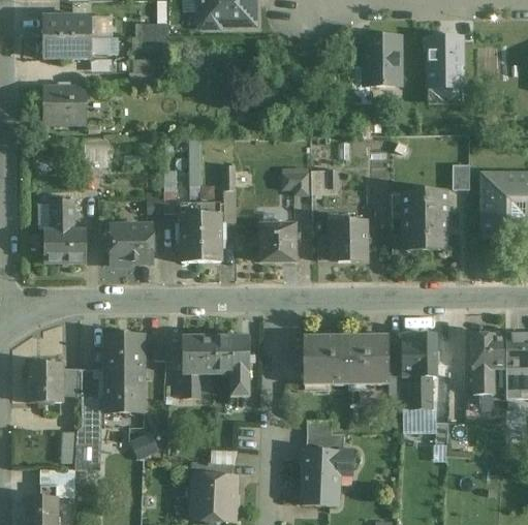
[(254,22),(253,0),(199,0),(200,23),(203,25),(218,25),(220,23),(254,22)]
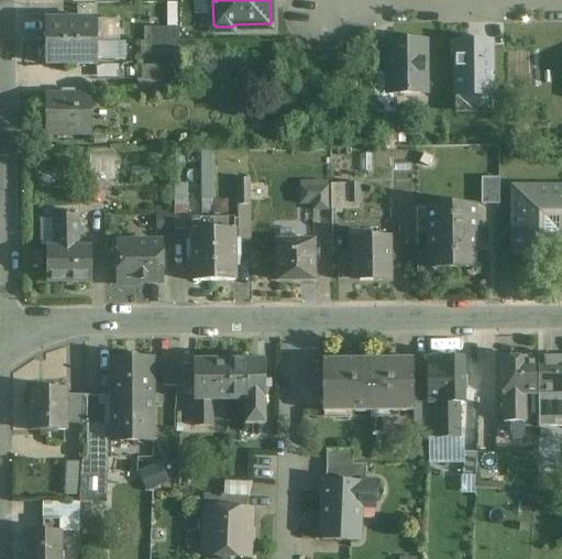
[(98,39),(97,15),(46,17),(46,39),(98,39)]
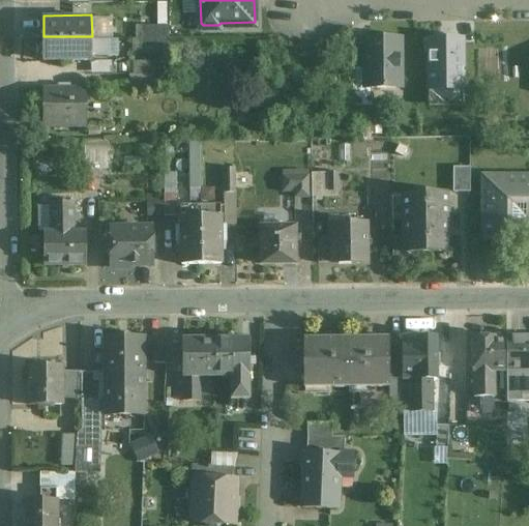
[(169,22),(142,23),(142,35),(169,35),(169,22)]
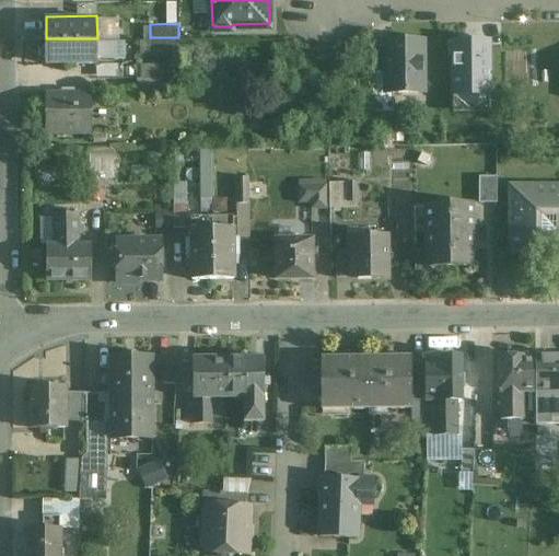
[(491,91),(491,34),(450,34),(450,91),(491,91)]
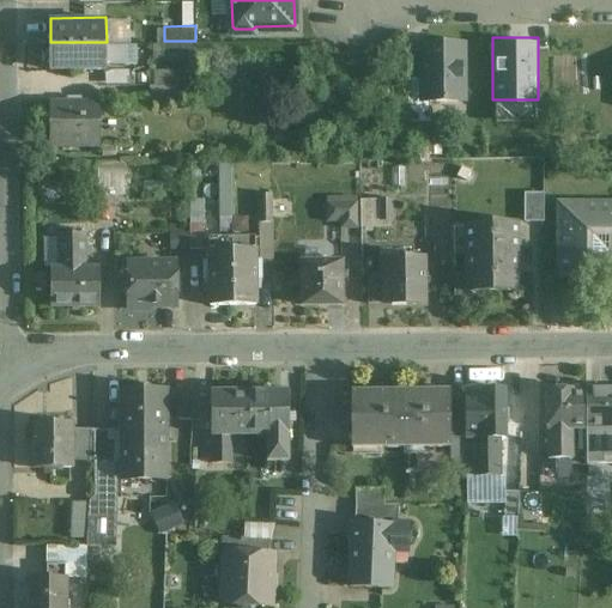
[(195,41),(164,41),(164,56),(195,56),(195,41)]
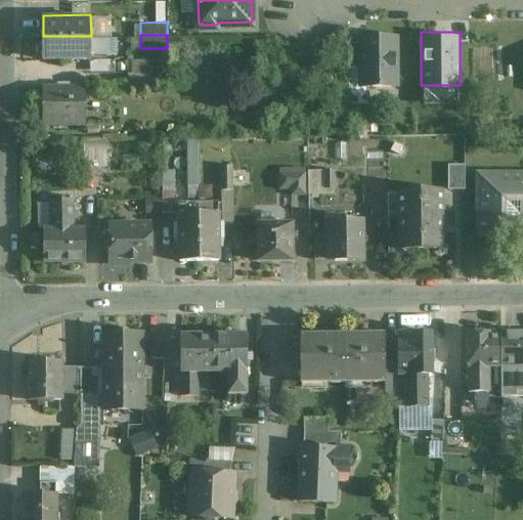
[(396,52),(396,35),(361,35),(361,51),(363,51),(363,65),(363,84),(368,84),(397,84),(397,66),(399,66),(398,52),(396,52)]
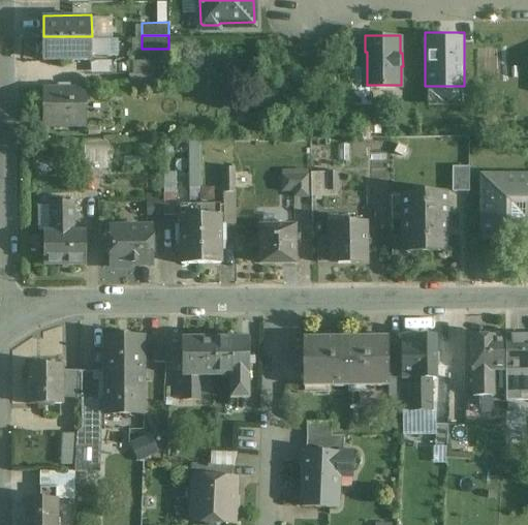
[(92,57),(92,36),(43,36),(43,57),(92,57)]
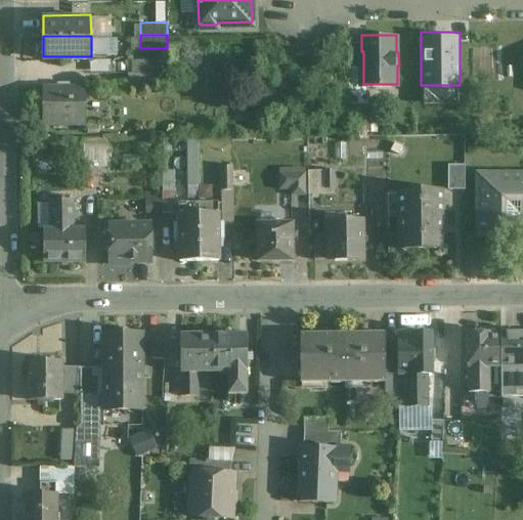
[(363,84),(363,65),(349,65),(349,101),(368,101),(368,84),(363,84)]
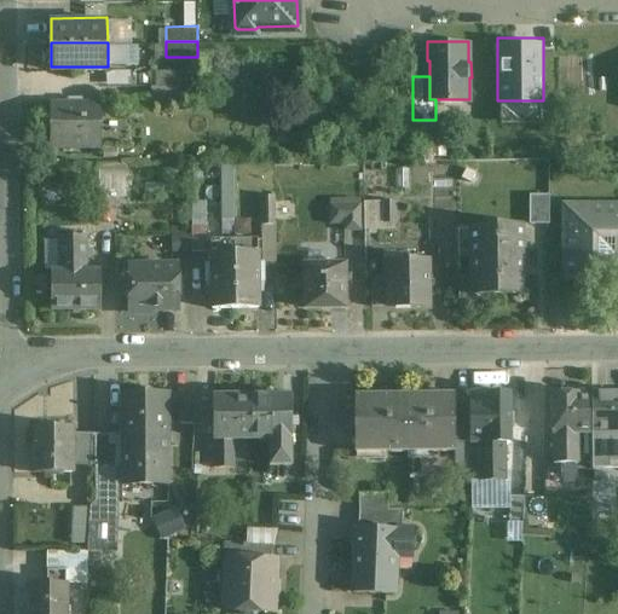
[(183,103),(183,84),(151,84),(151,103),(183,103)]
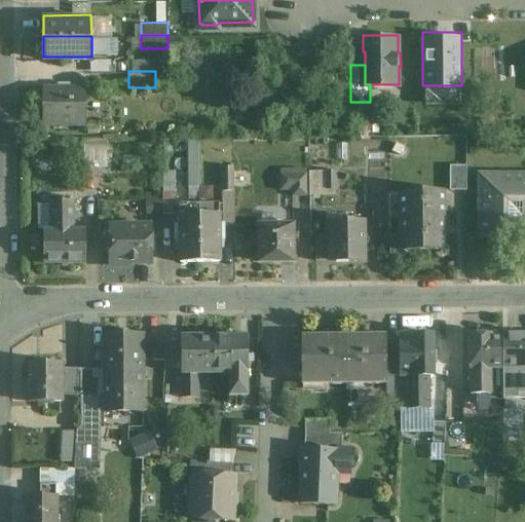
[(86,123),(85,85),(43,85),(43,123),(86,123)]
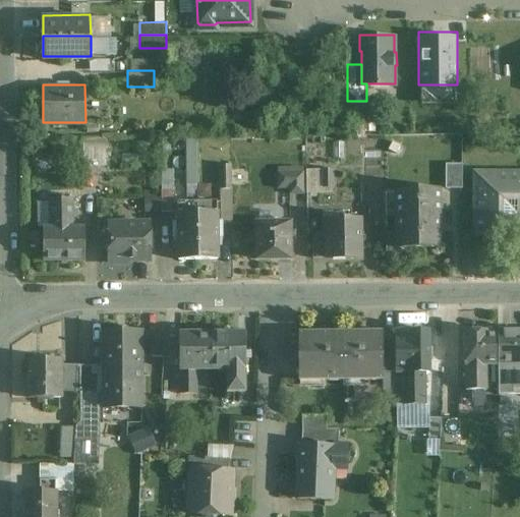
[(108,164),(108,141),(84,142),(84,164),(108,164)]
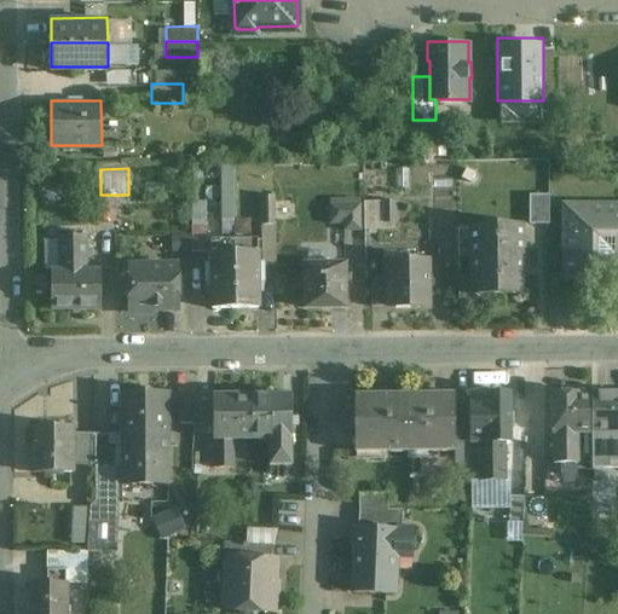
[(235,171),(225,171),(225,216),(235,216),(235,171)]
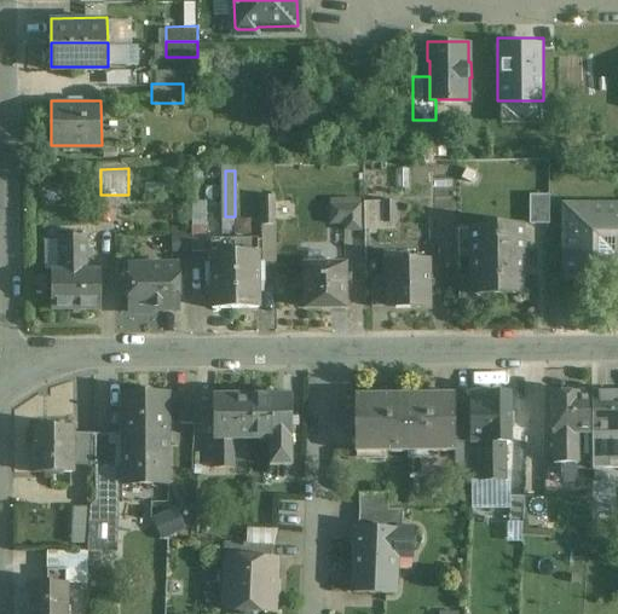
[(549,191),(532,192),(532,220),(549,221),(549,191)]
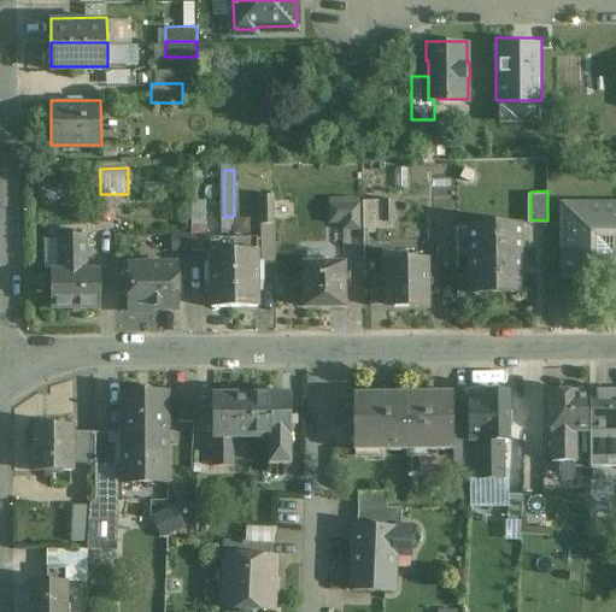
[(275,221),(275,192),(260,192),(260,221),(275,221)]
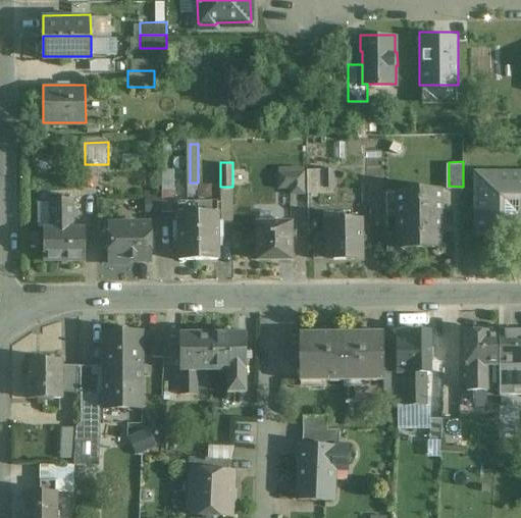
[(334,166),(323,167),(323,186),(324,186),(334,185),(334,166)]
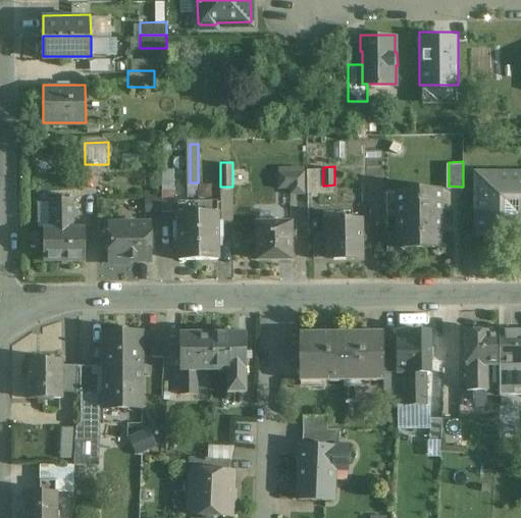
[(323,167),(308,167),(308,192),(324,192),(324,186),(323,186),(323,167)]
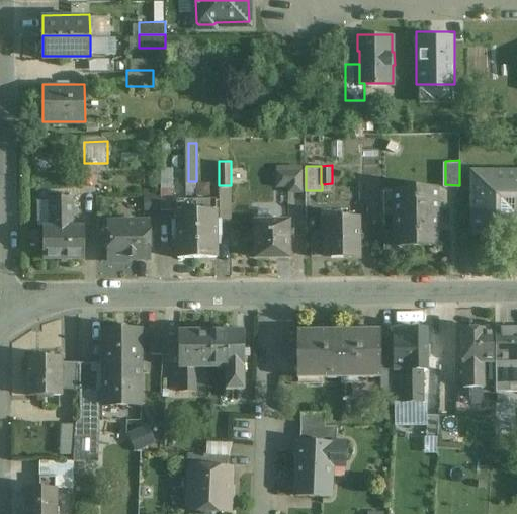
[(288,185),(288,169),(277,169),(277,185),(288,185)]
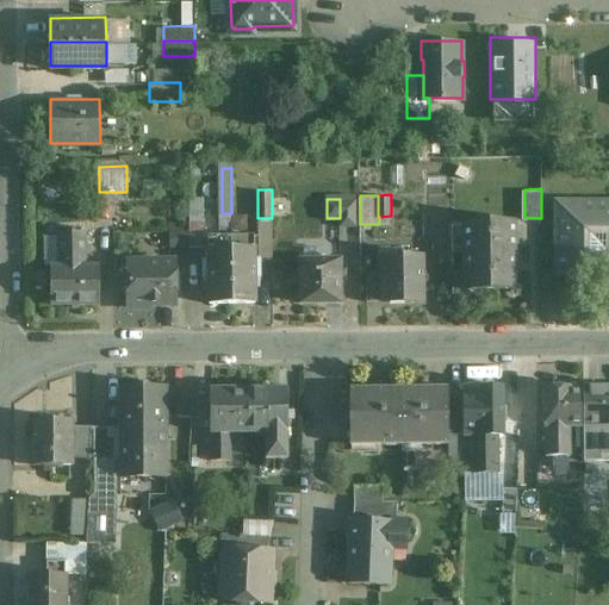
[(356,225),(355,199),(340,199),(340,218),(340,225),(356,225)]
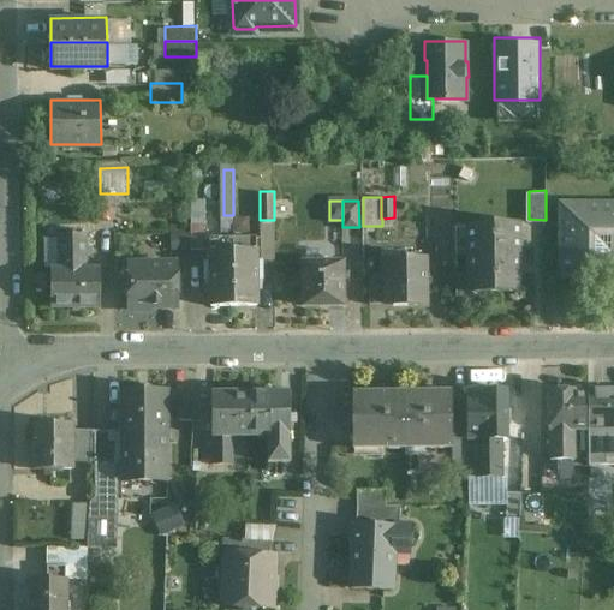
[(613,202),(564,203),(562,273),(613,273),(613,202)]
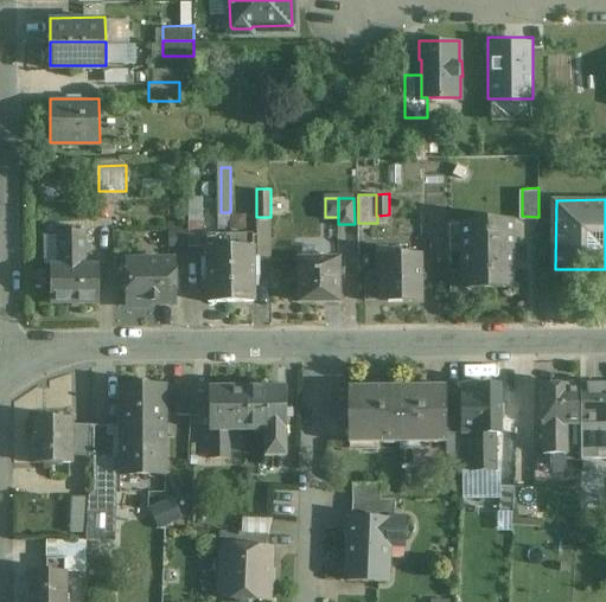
[(511,216),(464,217),(465,249),(512,249),(511,216)]
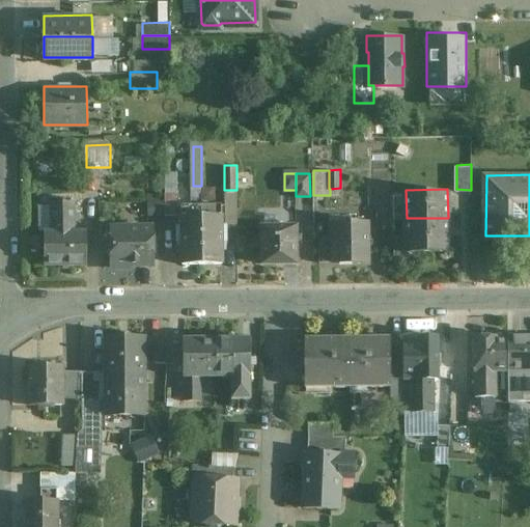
[(176,214),(176,190),(165,191),(165,214),(176,214)]
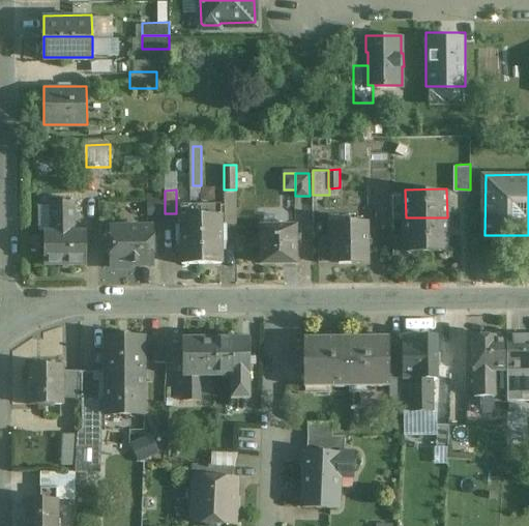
[(75,199),(52,200),(52,203),(38,203),(38,229),(45,229),(45,263),(87,263),(87,228),(75,229),(75,199)]
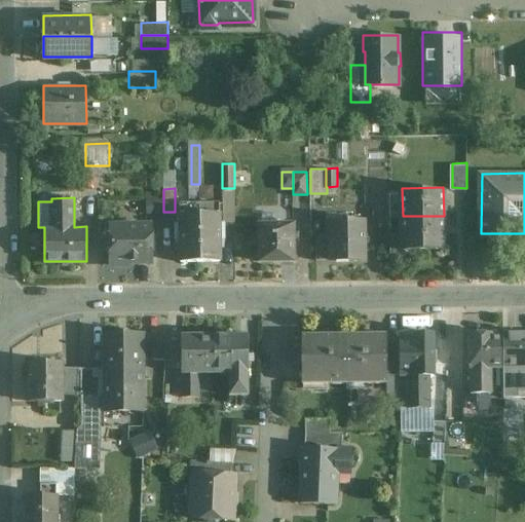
[(200,259),(199,201),(181,201),(181,260),(200,259)]
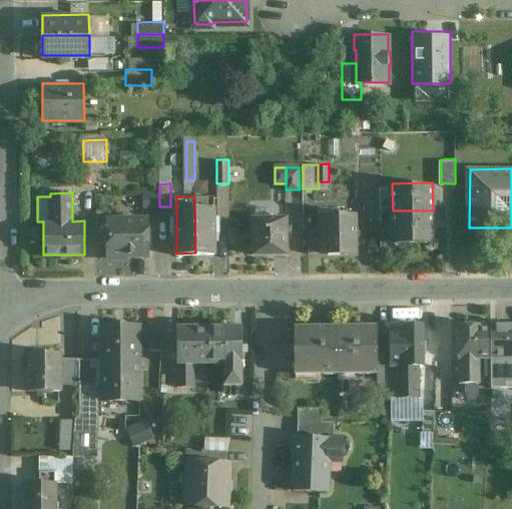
[(214,252),(213,196),(194,196),(195,252),(214,252)]
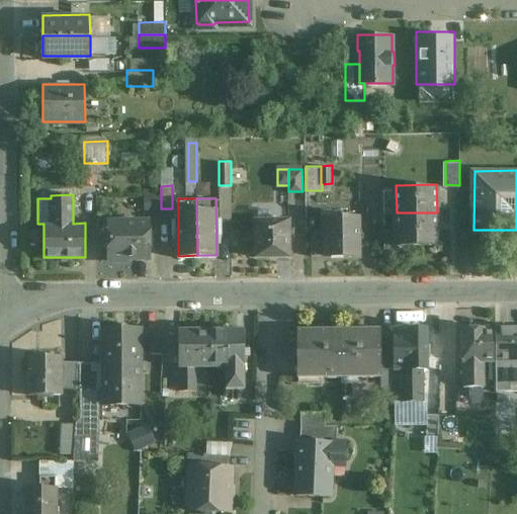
[(437,242),(437,212),(397,212),(397,230),(397,242),(398,242),(437,242)]
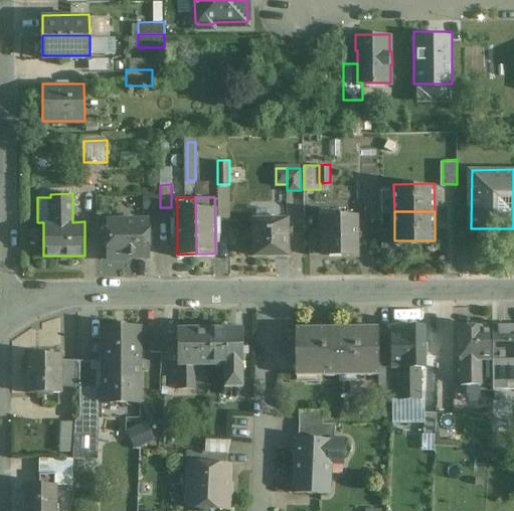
[(356,214),(320,214),(320,227),(320,232),(324,232),(324,252),(357,252),(356,214)]
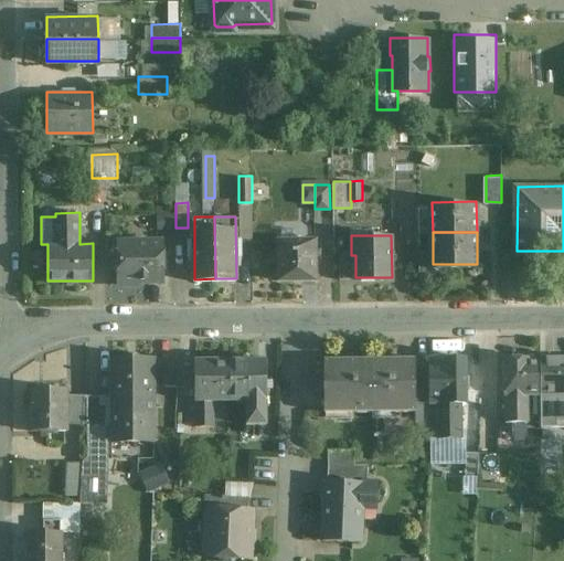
[(316,278),(316,239),(279,239),(279,278),(316,278)]
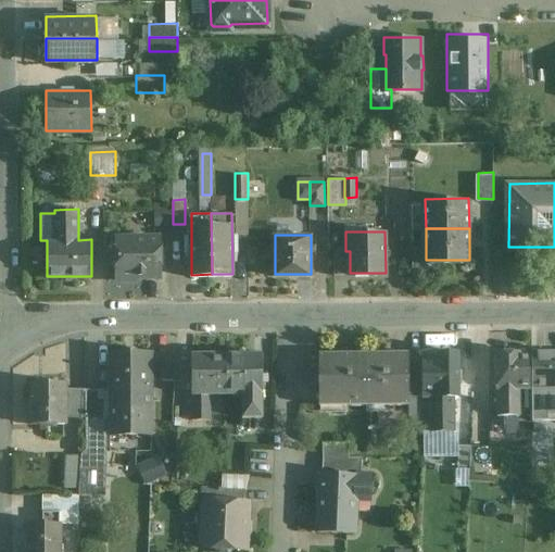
[(160,236),(117,236),(117,275),(121,275),(125,279),(133,279),(136,275),(160,275),(160,236)]
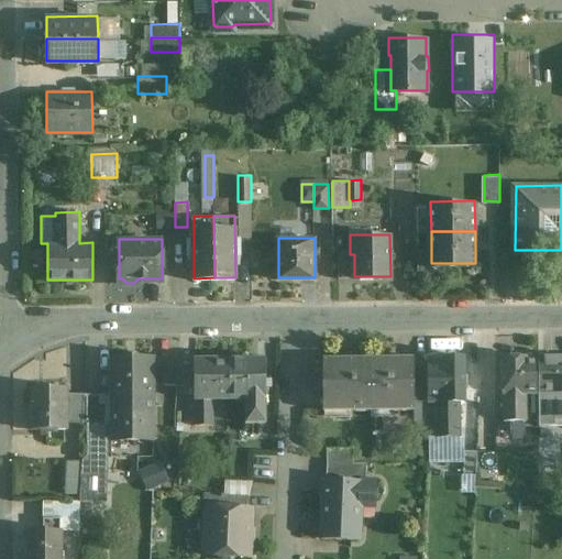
[(350,249),(338,249),(339,276),(354,276),(354,254),(350,254),(350,249)]
